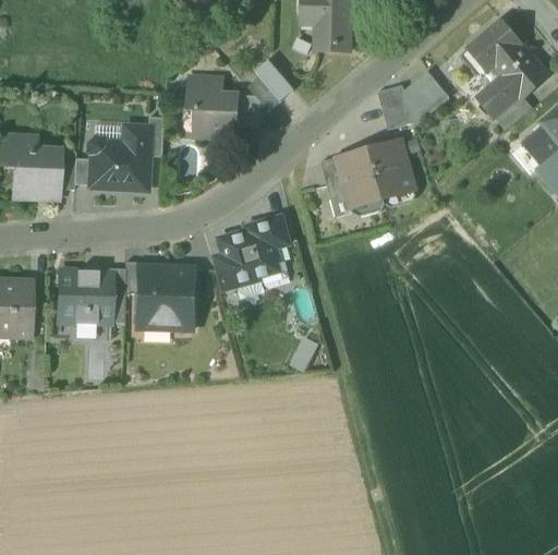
[(315,50),(349,51),(349,0),(300,0),(300,16),(315,16),(315,50)]
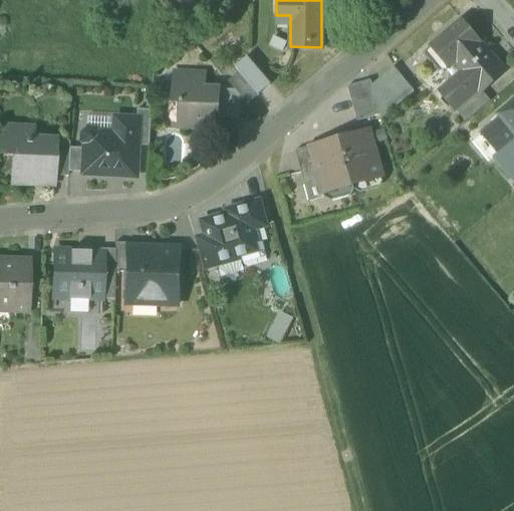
[(437,88),(453,107),(477,87),(479,90),(481,89),(504,69),(459,17),(433,39),(434,40),(422,50),(437,68),(434,71),(436,73),(439,71),(440,72),(454,60),(460,68),(447,80),(437,88)]
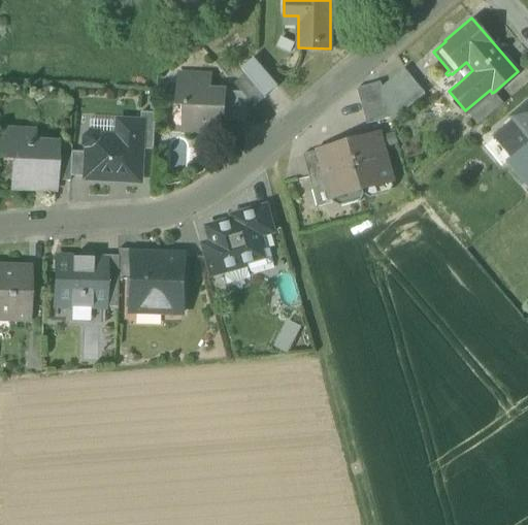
[(241,66),(245,71),(265,95),(277,85),(254,56),(241,66)]
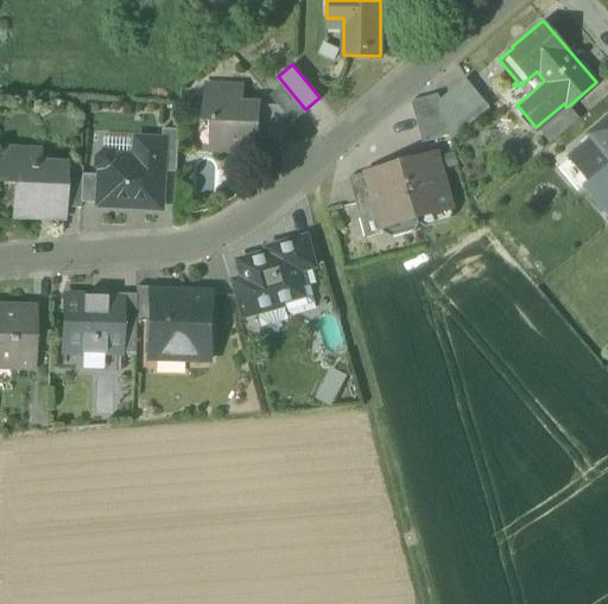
[(520,86),(529,95),(544,81),(537,71),(520,86)]
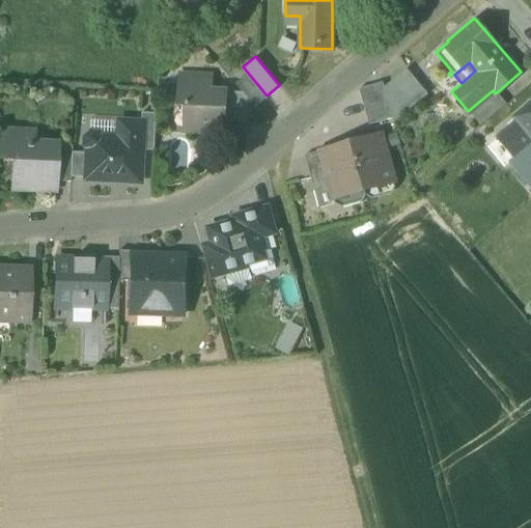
[(406,66),(384,85),(393,116),(394,119),(427,90),(406,66)]
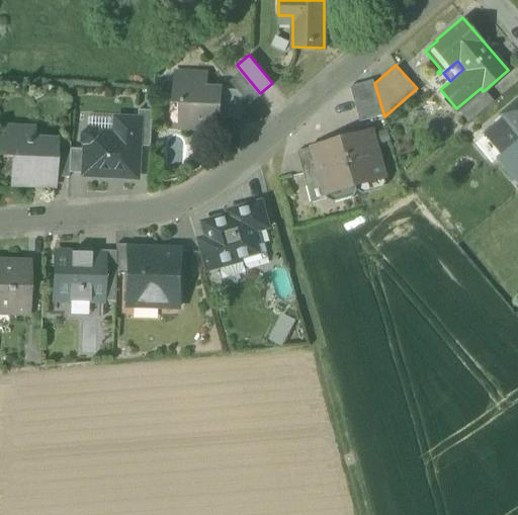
[(260,93),(241,70),(229,80),(236,87),(242,95),(249,102),(260,93)]
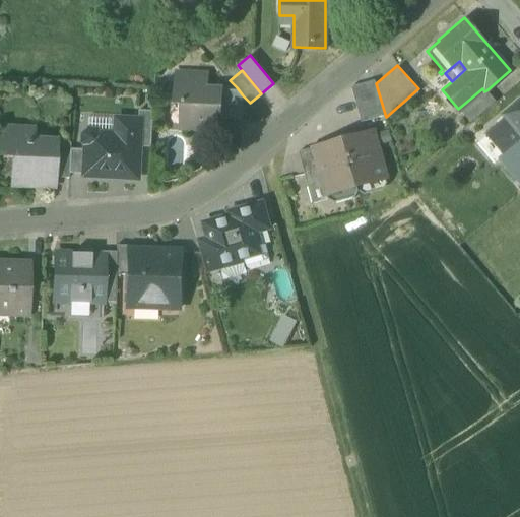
[(190,124),(218,125),(218,117),(220,87),(205,86),(205,74),(177,73),(176,99),(191,99),(190,124)]
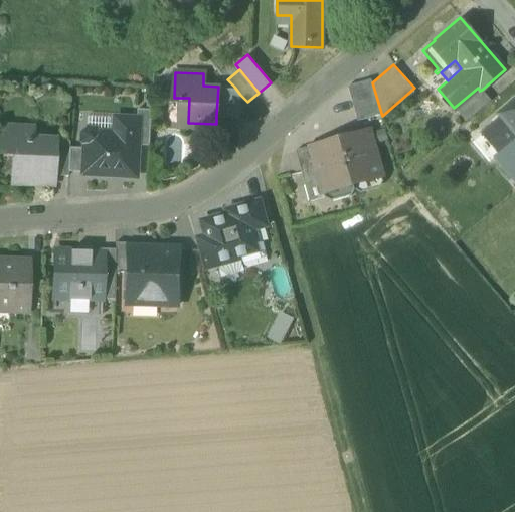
[(357,119),(381,113),(372,82),(371,77),(348,83),(357,119)]
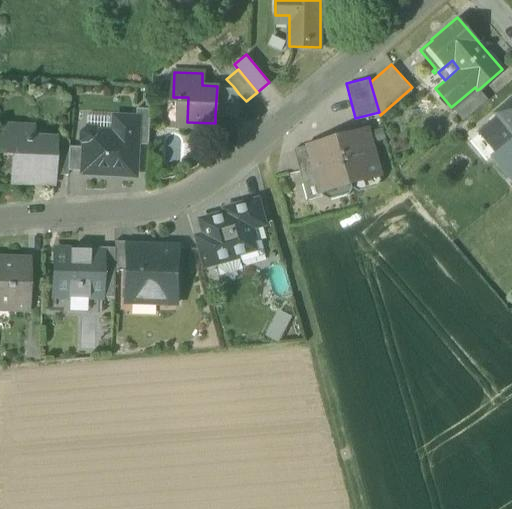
[(238,115),(239,94),(233,86),(217,86),(215,115),(238,115)]
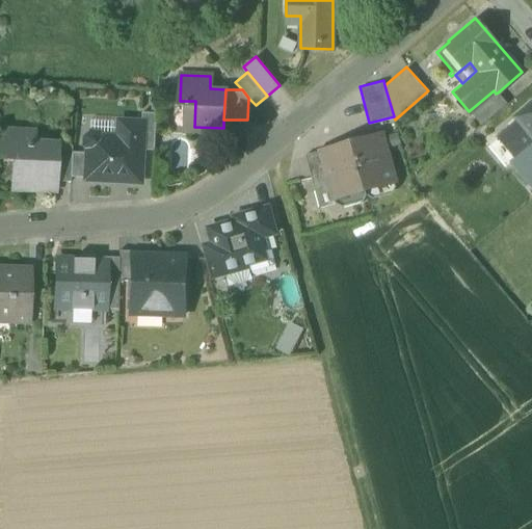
[(469,111),(480,125),(506,102),(498,93),(496,94),(494,90),(469,111)]
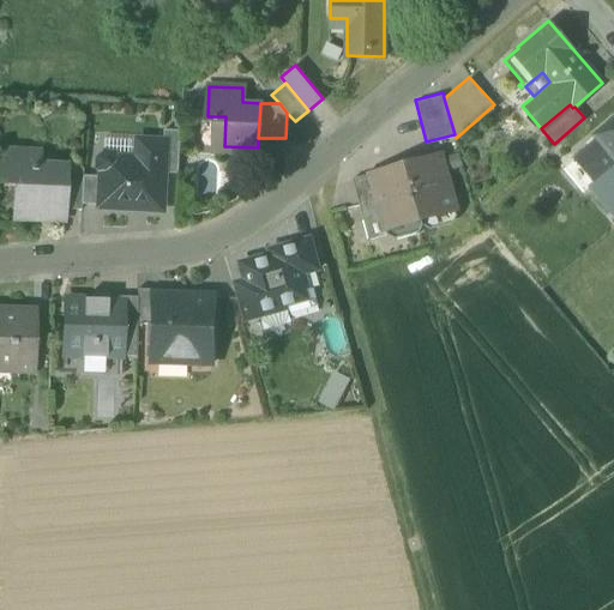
[(613,159),(613,114),(591,134),(594,137),(613,159)]
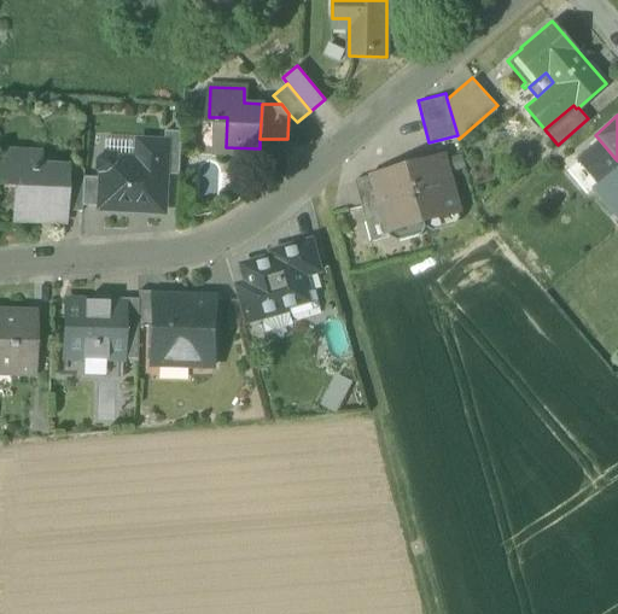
[(165,171),(180,173),(182,129),(165,128),(164,140),(167,141),(165,171)]
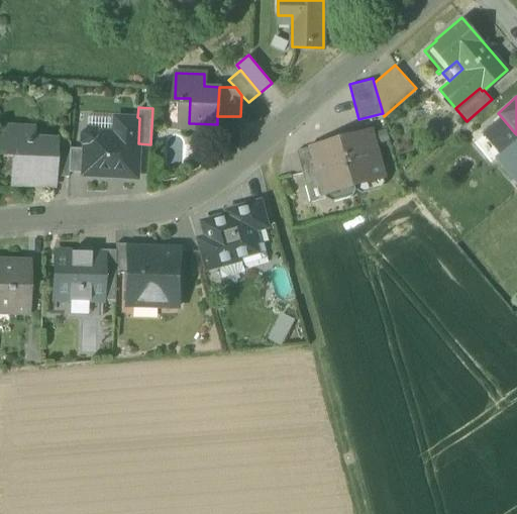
[(88,115),(87,128),(94,128),(97,131),(116,132),(117,117),(88,115)]
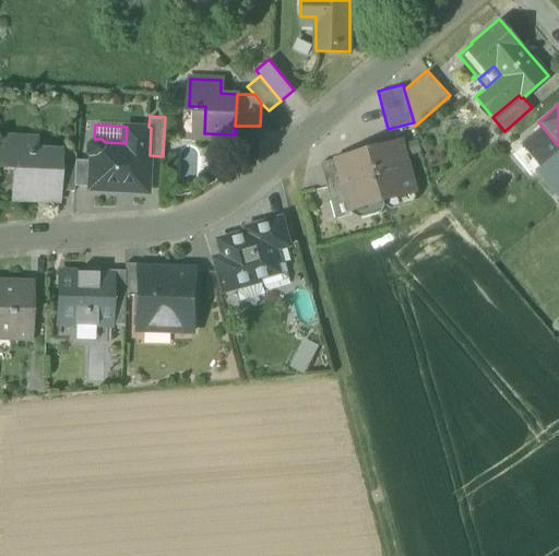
[(522,141),(540,163),(542,164),(558,149),(558,145),(540,125),(522,141)]
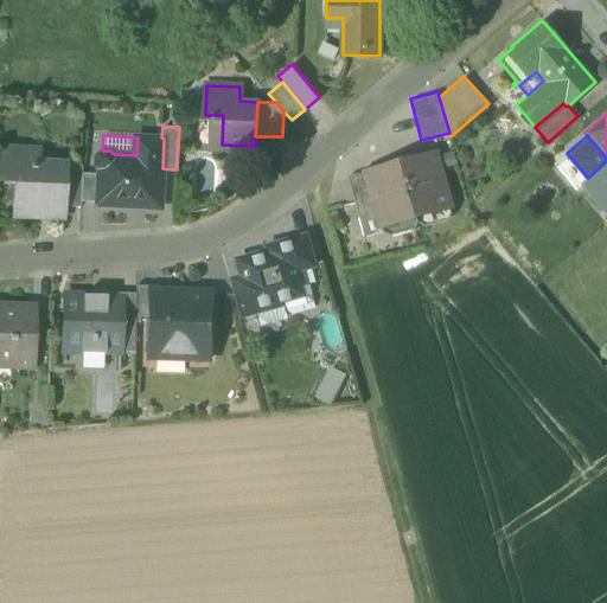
[(97,201),(160,205),(163,168),(164,139),(161,138),(138,138),(136,155),(114,154),(110,151),(102,151),(96,155),(96,164),(100,167),(98,172),(97,200),(97,201)]
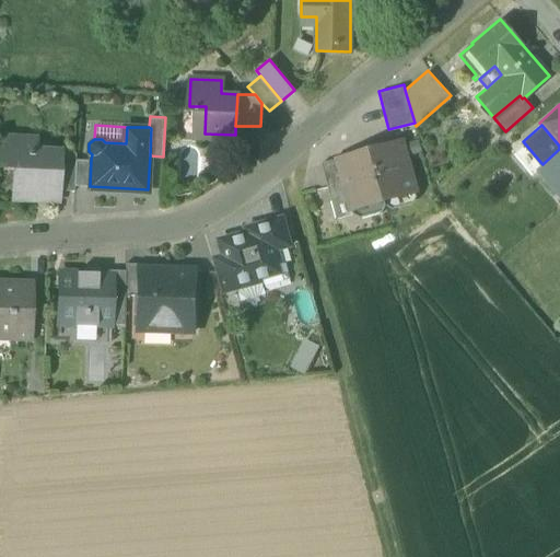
[(16,194),(57,196),(57,189),(59,154),(57,153),(34,153),(34,138),(2,136),(1,164),(19,165),(16,194)]
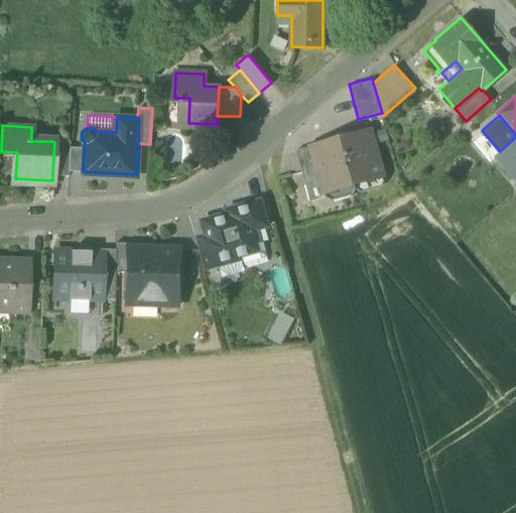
[(326,196),(332,200),(352,194),(356,187),(354,183),(361,181),(365,184),(377,181),(381,173),(380,167),(369,128),(311,144),(320,179),(326,196)]
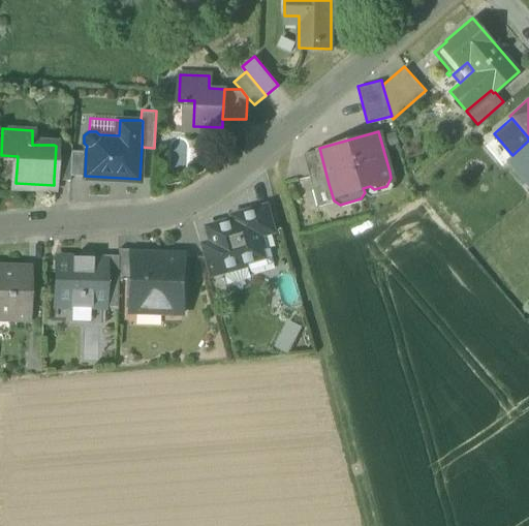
[(528,141),(512,155),(511,154),(507,158),(526,181),(528,177),(528,141)]
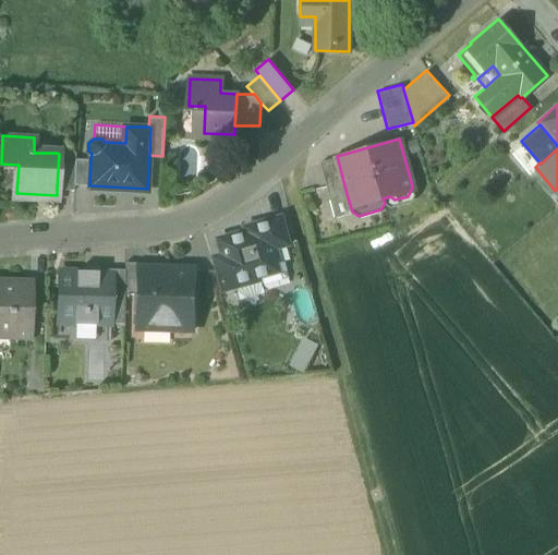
[(73,190),(73,184),(74,158),(75,152),(57,151),(57,153),(59,154),(57,189),(73,190)]
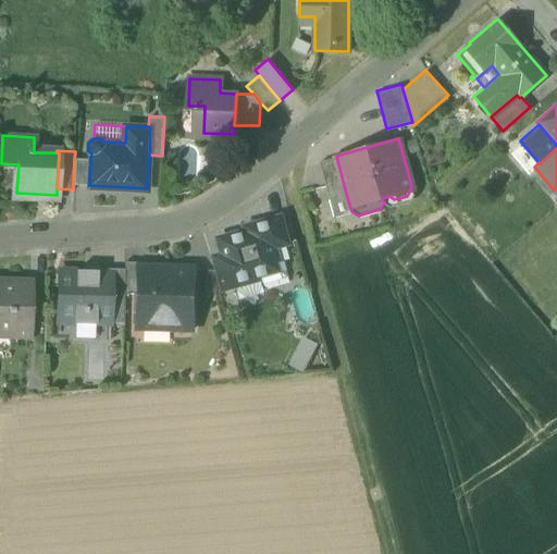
[(320,161),(330,198),(346,194),(336,156),(320,161)]
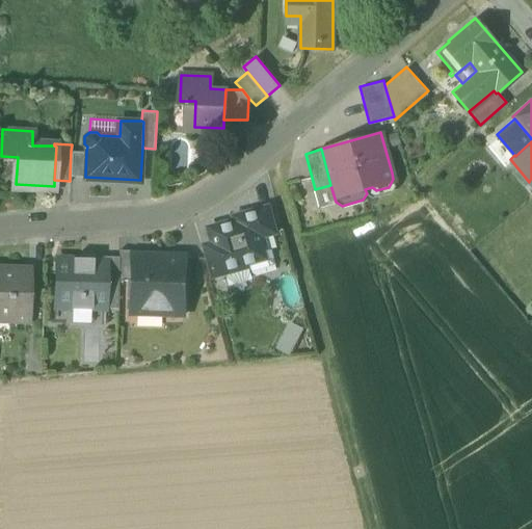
[(86,151),(71,151),(70,176),(85,176),(86,151)]
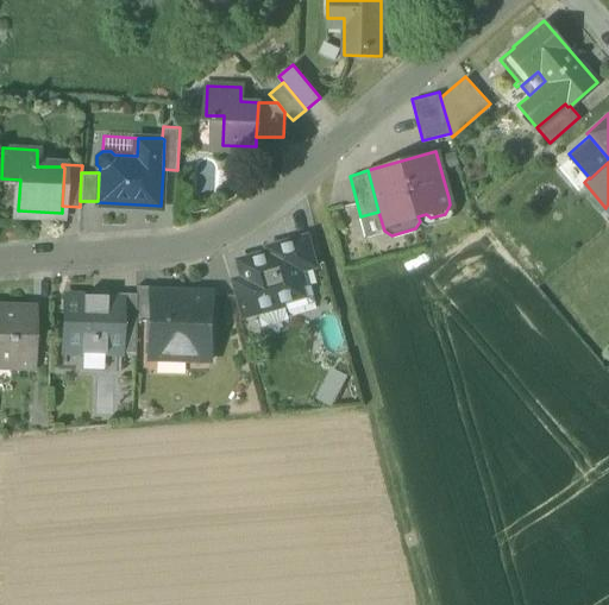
[(378,212),(360,216),(366,235),(384,231),(378,212)]
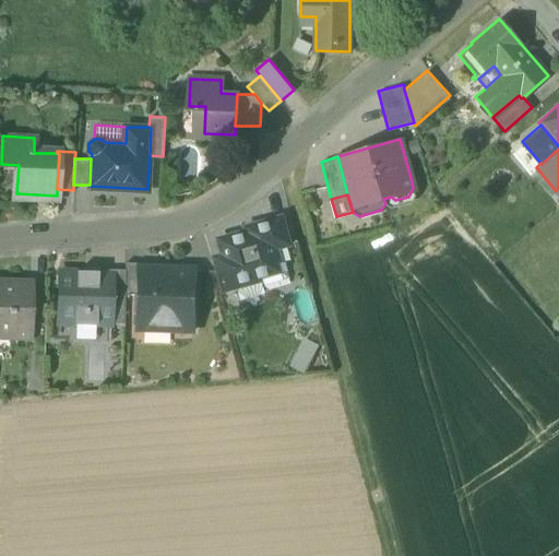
[(268,222),(274,247),(289,244),(282,215),(265,221),(266,222),(268,222)]
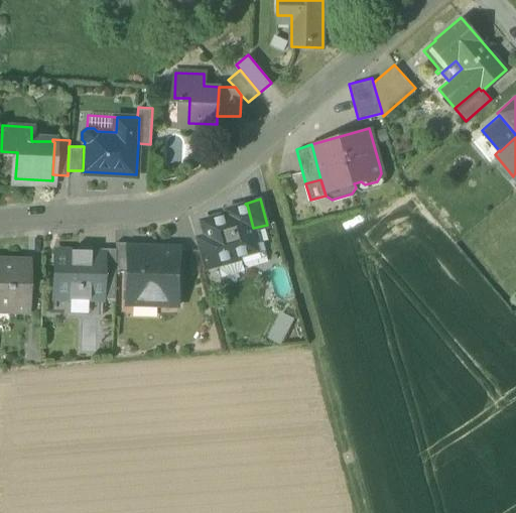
[(208,234),(216,263),(217,263),(242,255),(244,261),(267,255),(263,240),(257,242),(253,228),(247,205),(246,205),(228,210),(229,214),(204,221),(208,234)]
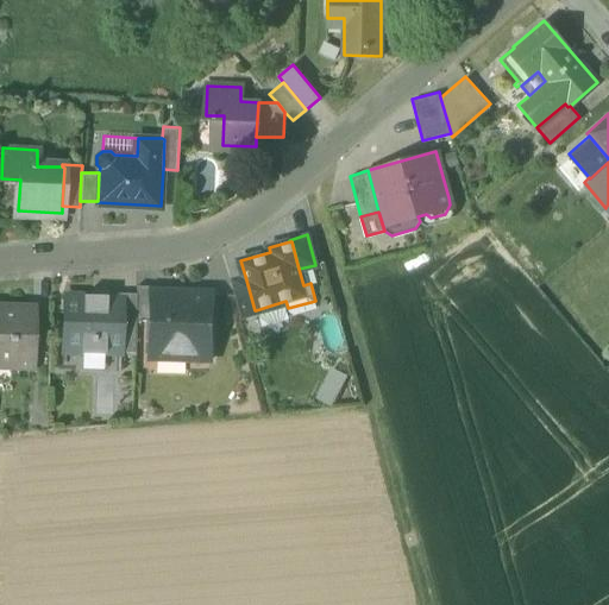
[(231,279),(242,316),(256,312),(256,310),(255,310),(245,276),(231,279)]
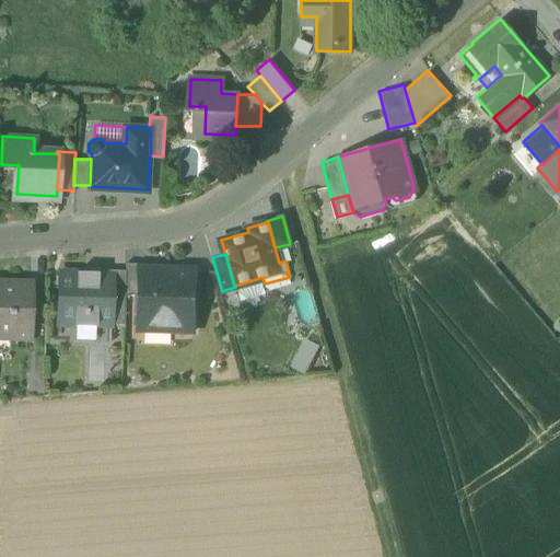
[(125,262),(125,269),(124,293),(137,294),(138,267),(139,267),(139,263),(125,262)]
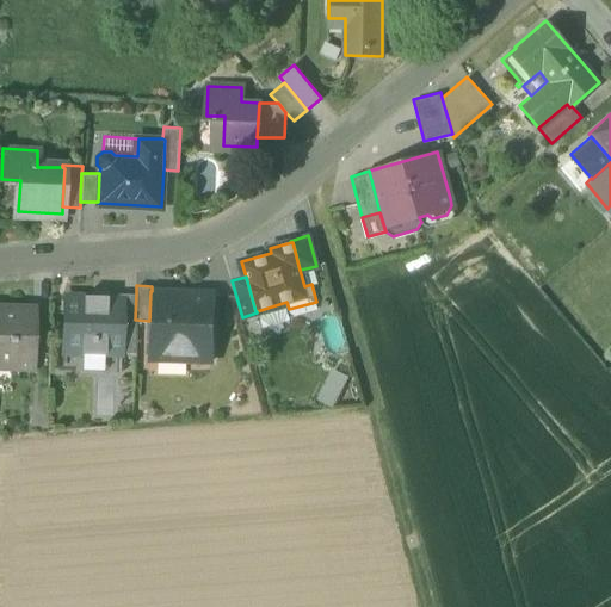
[(149,357),(210,359),(213,292),(152,291),(150,291),(149,321),(149,357)]
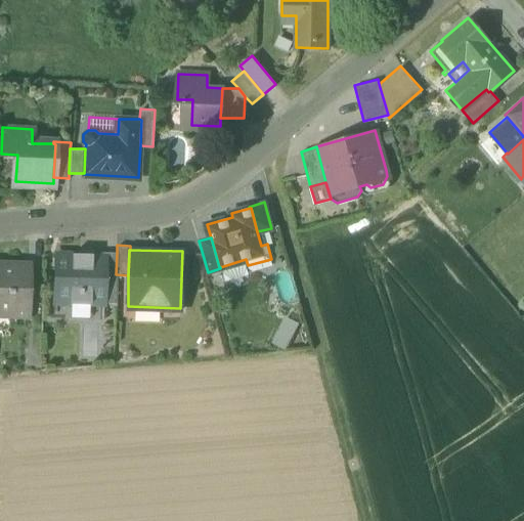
[(116,303),(116,274),(117,252),(102,252),(102,255),(105,255),(104,302),(116,303)]
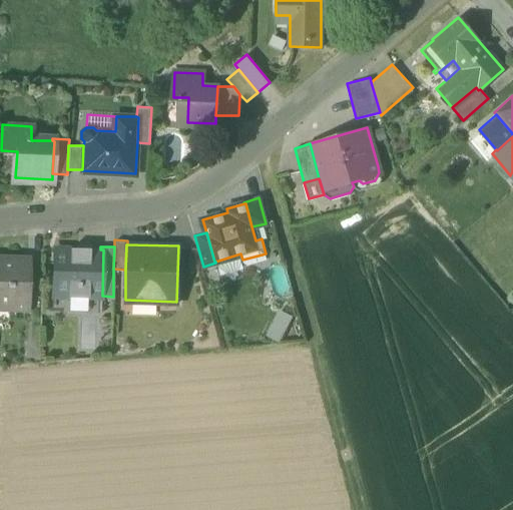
[(53,295),(102,296),(103,249),(100,249),(54,248),(53,295)]
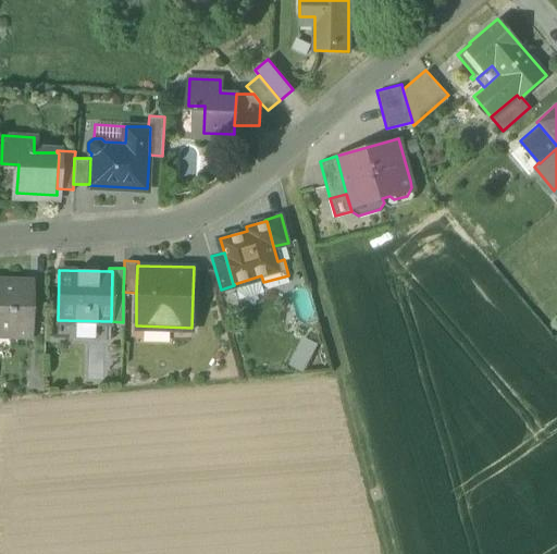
[(0,329),(9,330),(9,336),(31,336),(32,287),(0,285),(0,329)]
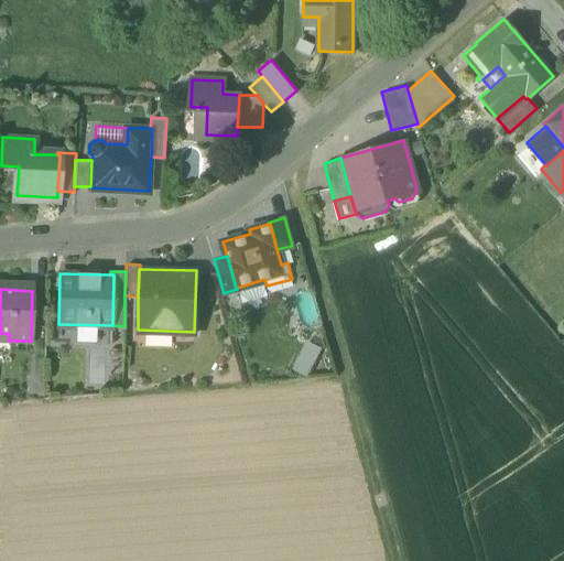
[(322,347),(307,338),(292,367),(306,375),(322,347)]
